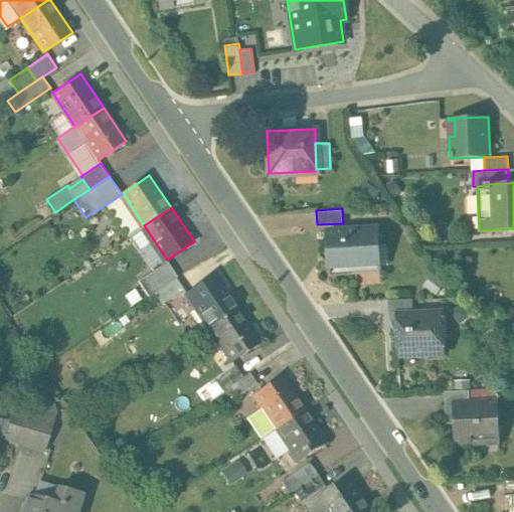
[(377,227),(326,230),(328,272),(379,269),(377,227)]
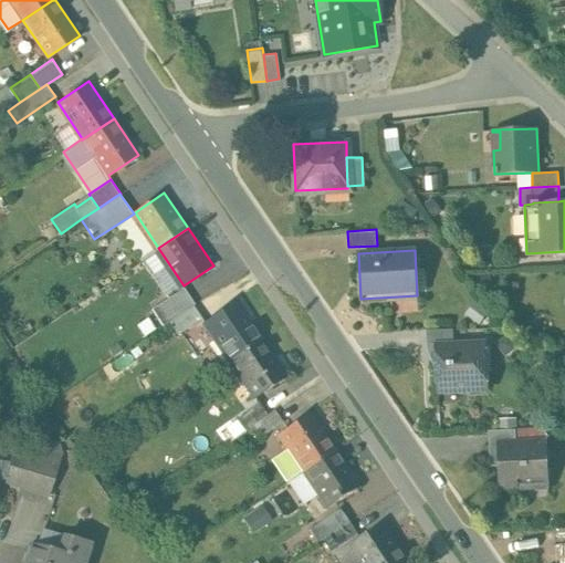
[(185,289),(156,306),(165,321),(194,302),(185,289)]
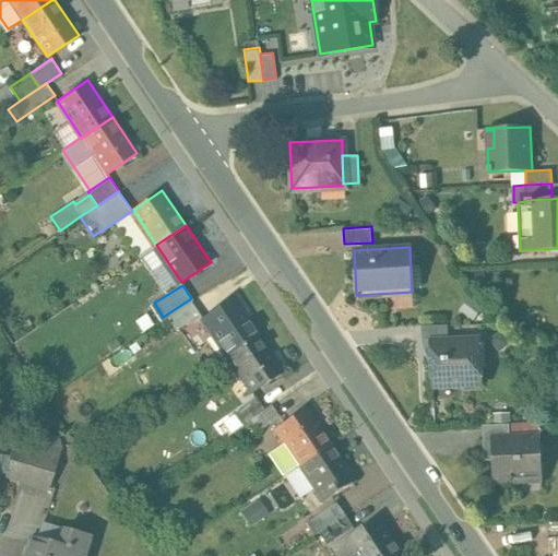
[(235,300),(205,320),(228,355),(258,334),(235,300)]
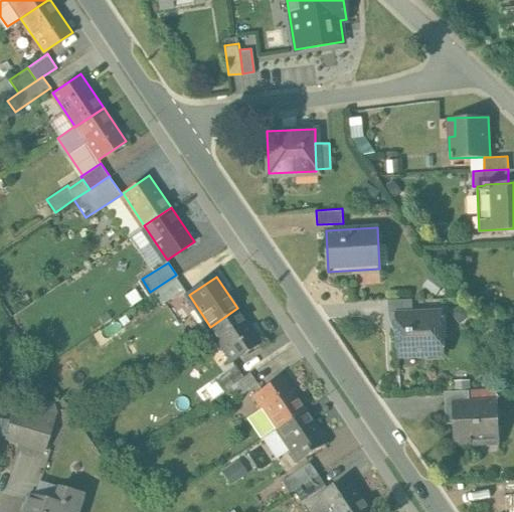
[(175,278),(151,294),(159,305),(183,290),(175,278)]
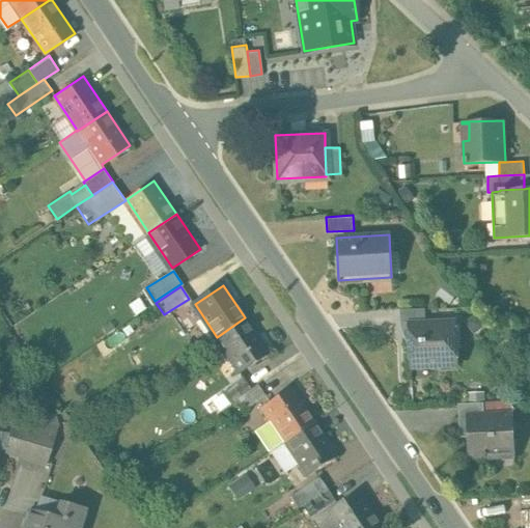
[(425,307),(400,309),(400,325),(409,325),(409,322),(426,322),(425,307)]
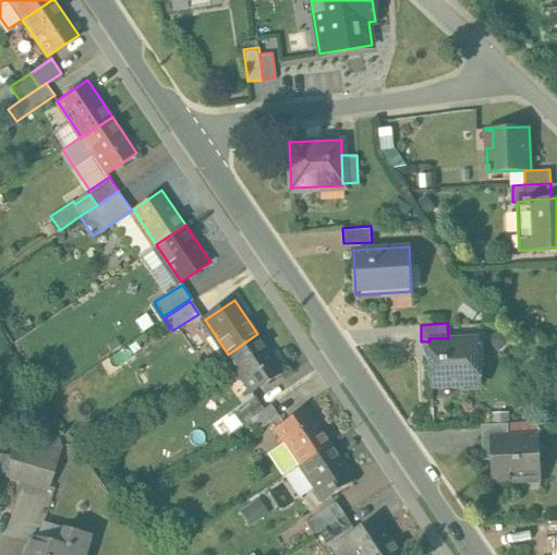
[(282,371),(257,334),(228,354),(252,390),(282,371)]
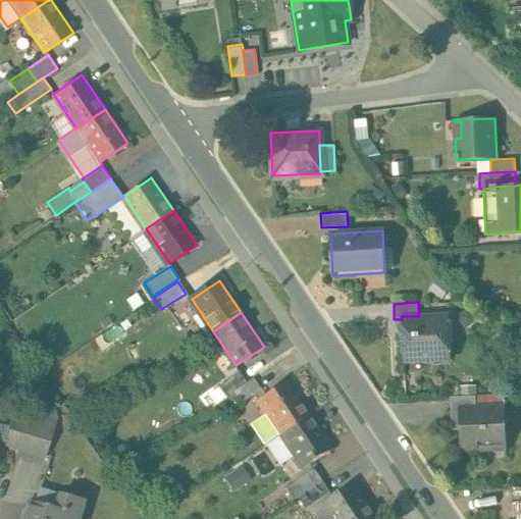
[(419,316),(402,316),(402,319),(404,318),(405,336),(403,336),(404,359),(451,358),(450,334),(445,335),(444,316),(449,316),(449,315),(419,316)]
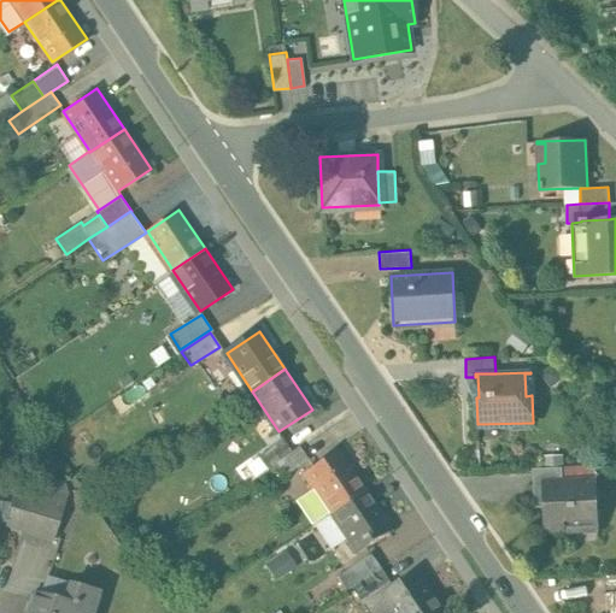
[(280,436),(256,453),(265,466),(289,449),(280,436)]
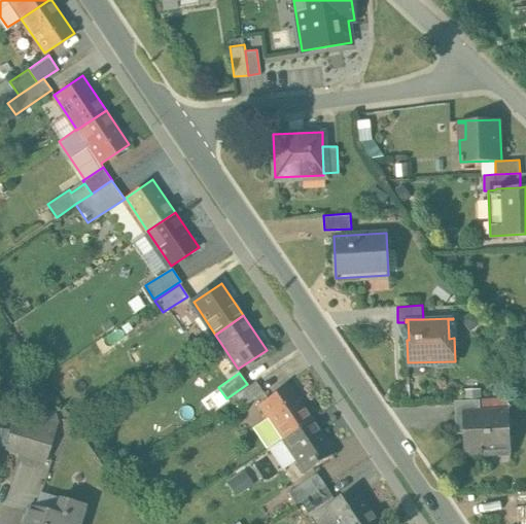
[(255,381),(221,404),(230,416),(264,393),(255,381)]
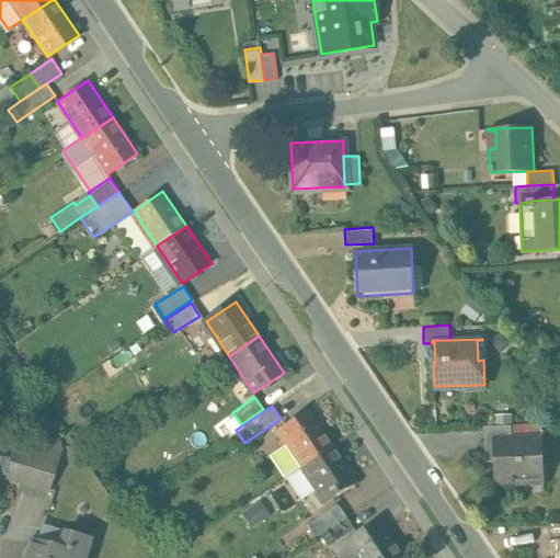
[(332,445),(309,410),(278,431),(303,465),(332,445)]
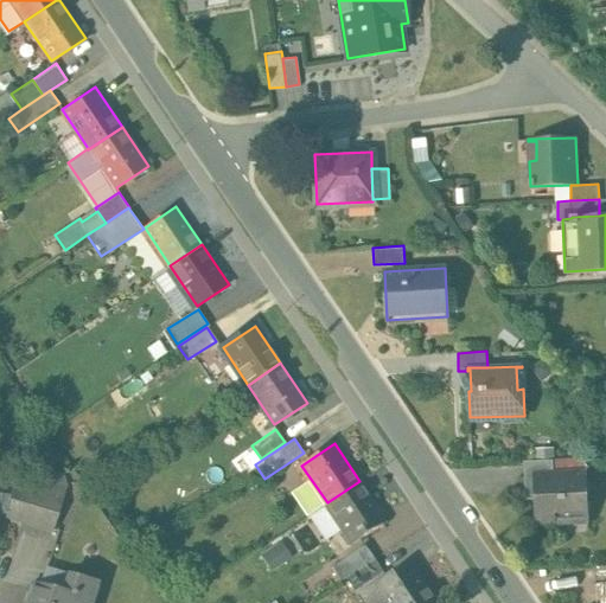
[(554,457),(524,459),(525,476),(534,476),(534,475),(554,474),(554,457)]
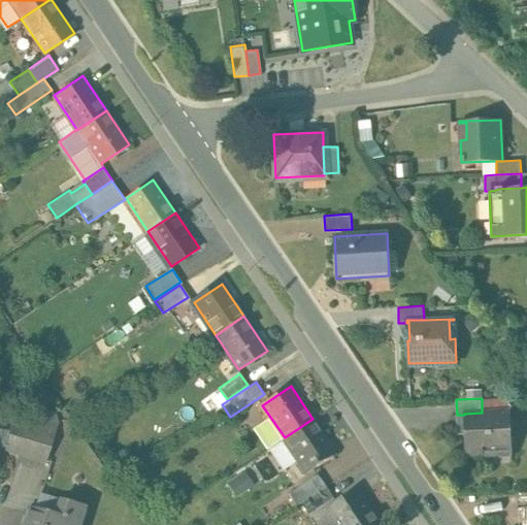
[(482,413),(464,414),(464,415),(466,452),(513,450),(511,412),(482,413)]
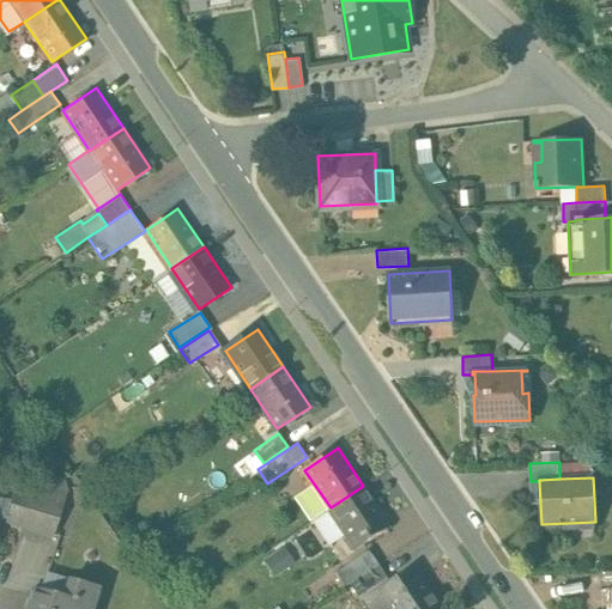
[(66,488),(38,479),(34,493),(61,503),(66,488)]
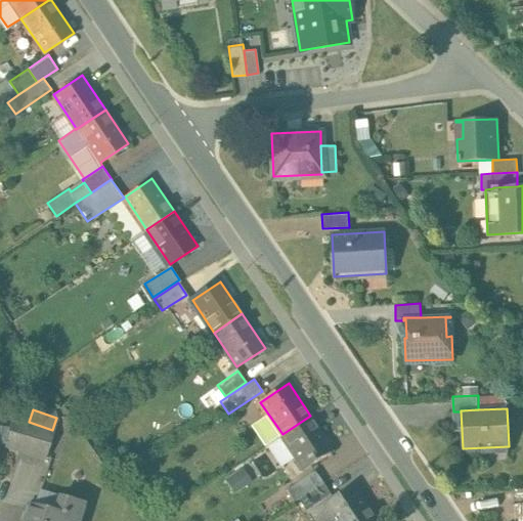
[(310,416),(282,434),(305,469),(333,449),(310,416)]
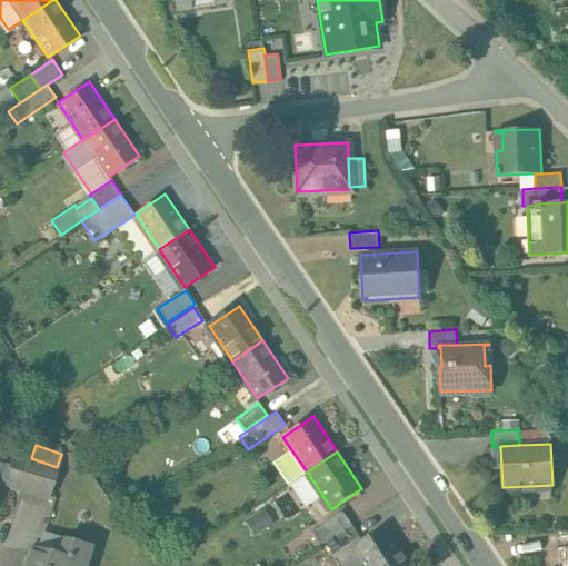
[(31,458),(11,453),(9,462),(2,480),(22,487),(31,458)]
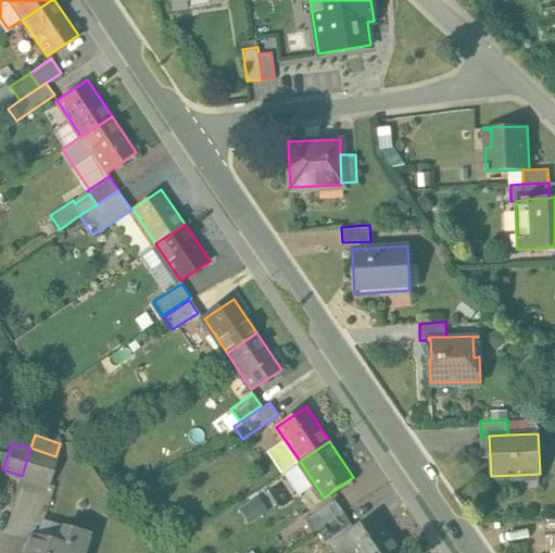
[(55,456),(30,448),(22,476),(47,484),(55,456)]
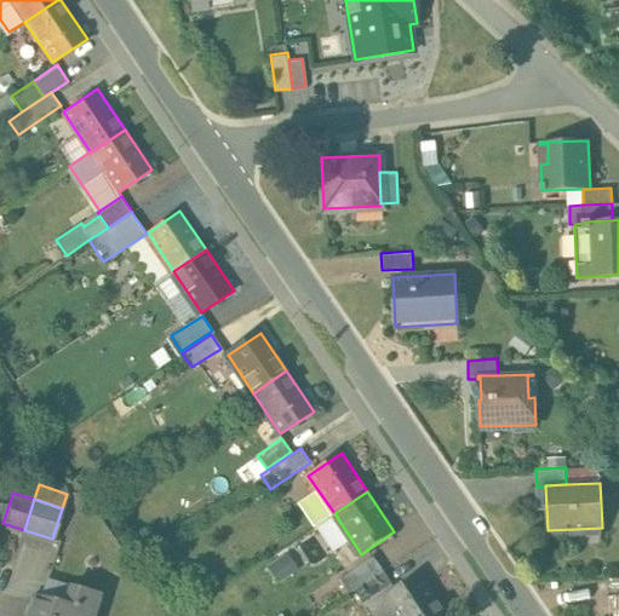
[(280,577),(298,564),(287,550),(269,563),(280,577)]
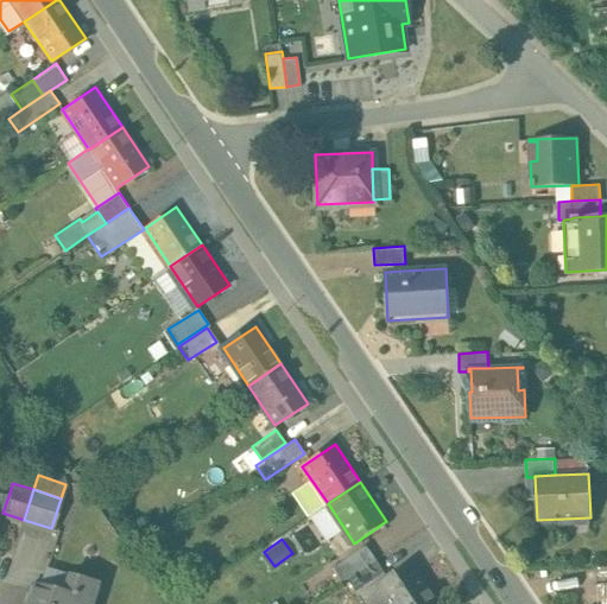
[(367,542),(333,565),(342,579),(348,576),(377,557),(367,542)]
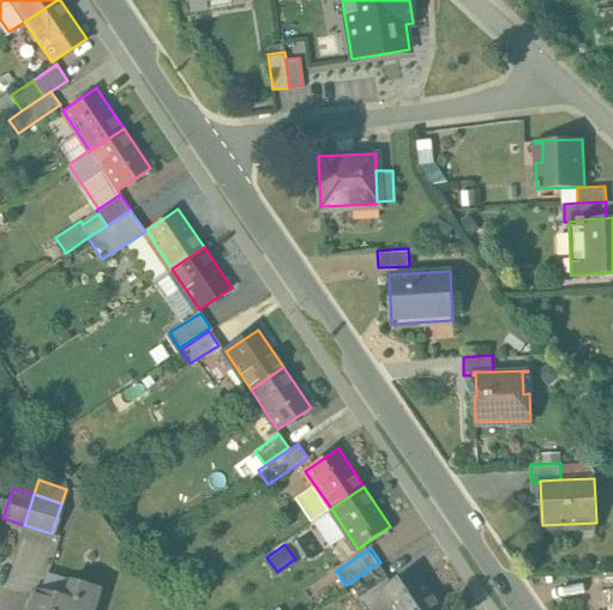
[(380,562),(352,581),(361,595),(389,575),(380,562)]
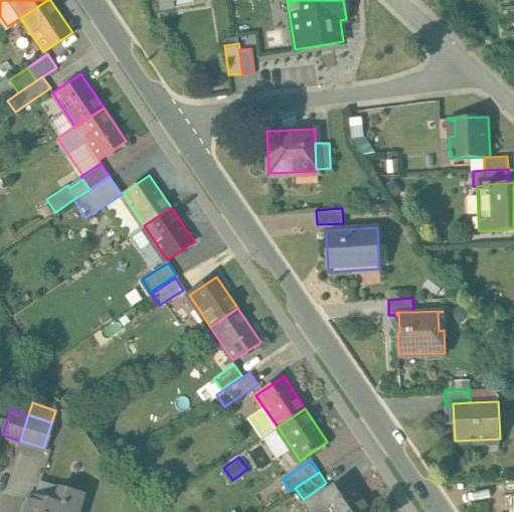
[(366,511),(372,508),(350,474),(321,493),(331,508),(325,511),(366,511)]
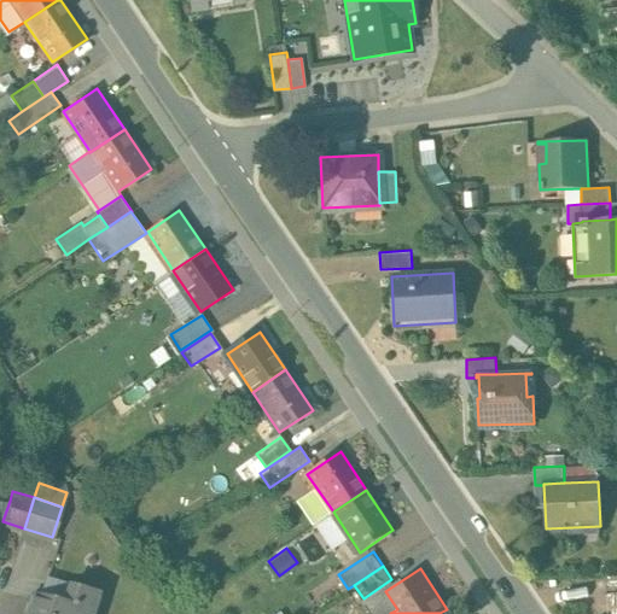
[(616,574),(606,574),(607,594),(616,592),(616,574)]
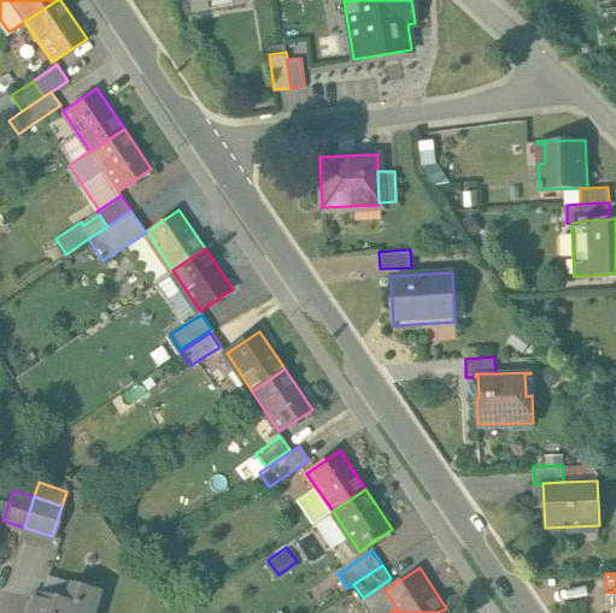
[(65,601),(34,591),(27,612),(92,612),(99,591),(71,583),(65,601)]
